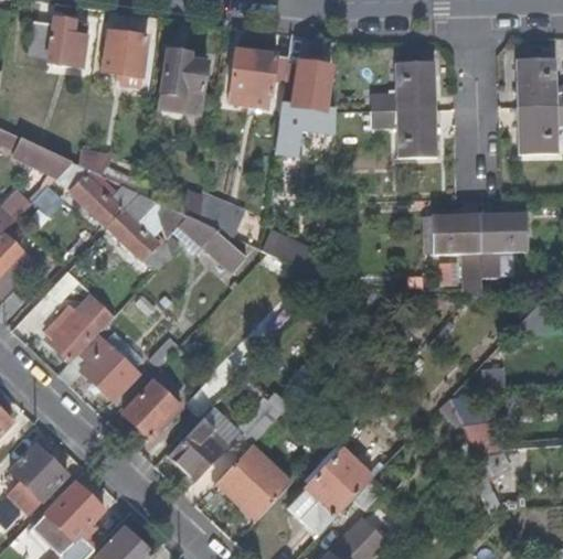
[(83,67),(89,23),(53,17),(52,23),(33,20),(28,54),(48,57),(46,62),(83,67)]
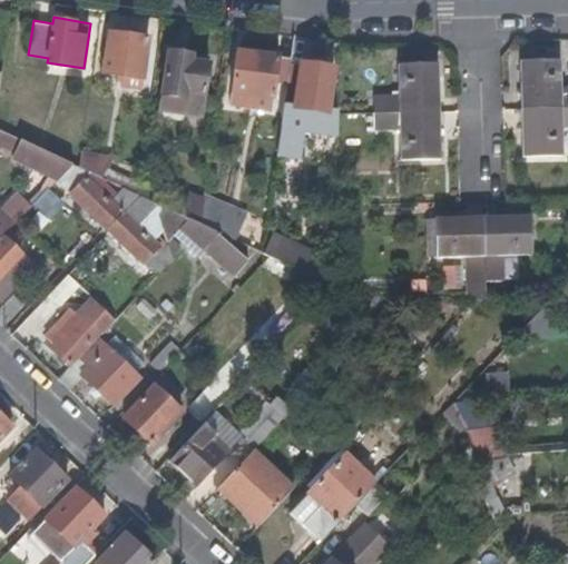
[(145,78),(150,38),(111,30),(104,70),(145,78)]
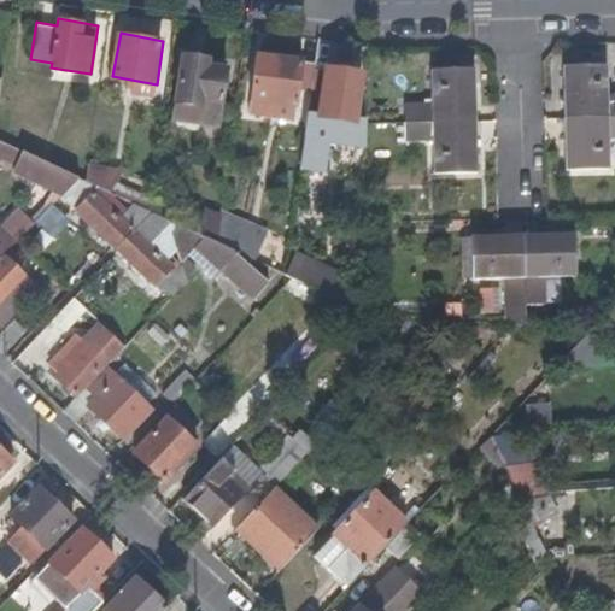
[(316,62),(320,36),(302,35),(300,59),(303,60),(316,62)]
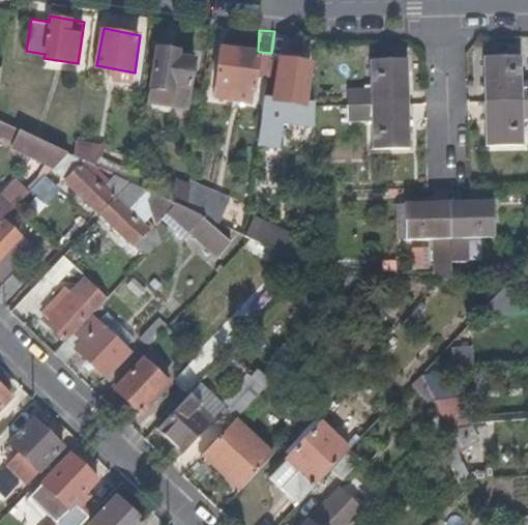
[(258,51),(222,47),(213,95),(232,98),(233,88),(255,90),(257,75),(260,52),(258,51)]
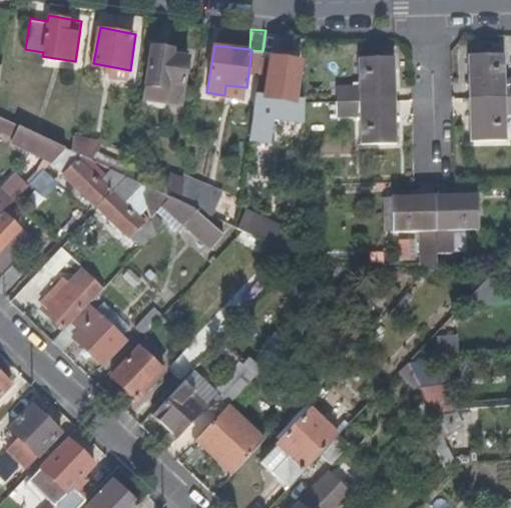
[(152,46),(144,97),(182,103),(184,83),(188,57),(172,55),(172,49),(152,46)]
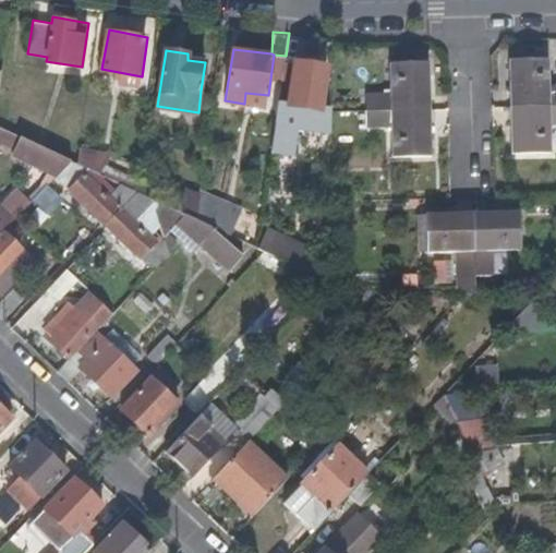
[(270,79),(282,80),(285,60),(286,56),(274,55),(270,79)]
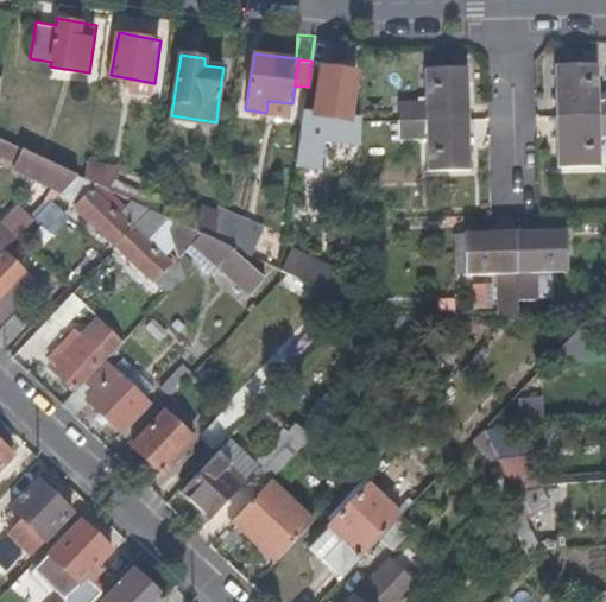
[(357,73),(310,65),(308,87),(304,109),(301,131),(361,140),(361,118),(363,116),(351,114),(357,73)]
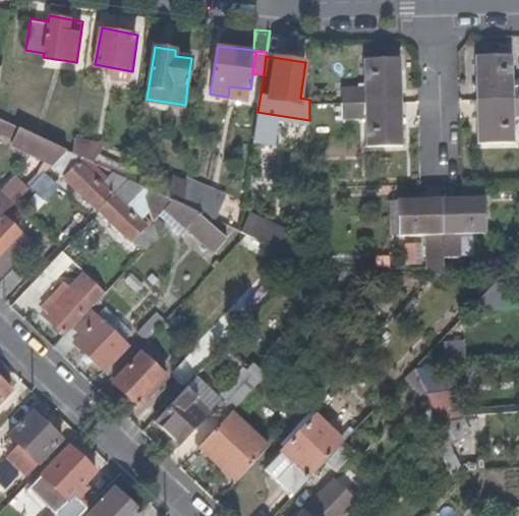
[(518,82),(509,83),(509,57),(477,57),(478,98),(518,97),(518,82)]
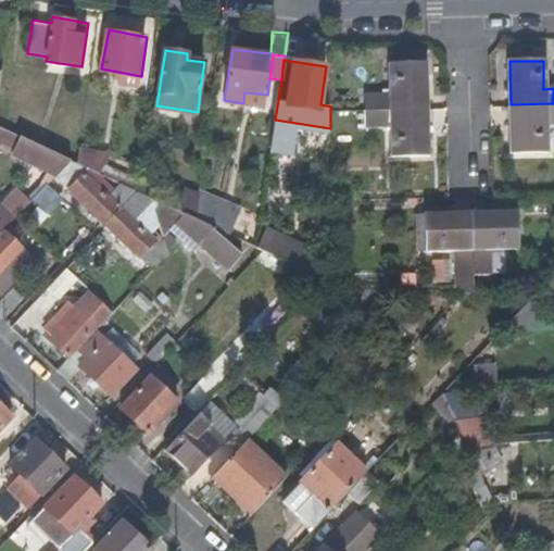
[(424,105),(423,63),(388,63),(389,89),(363,90),(363,107),(424,105)]
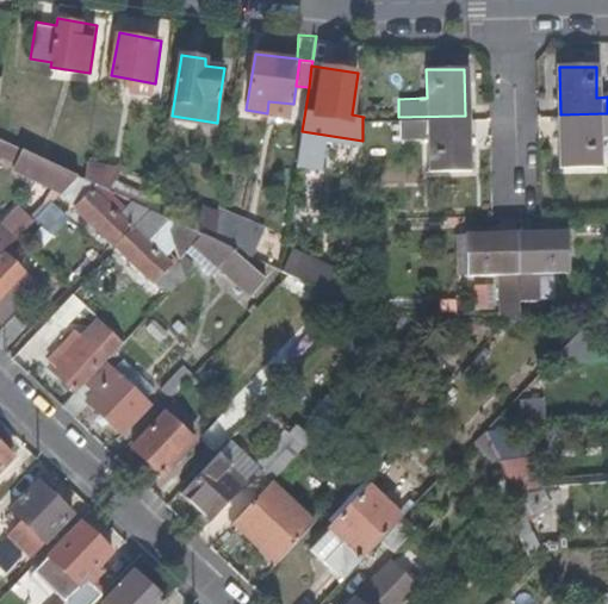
[(607,134),(607,113),(560,114),(562,167),(599,167),(599,135),(607,134)]
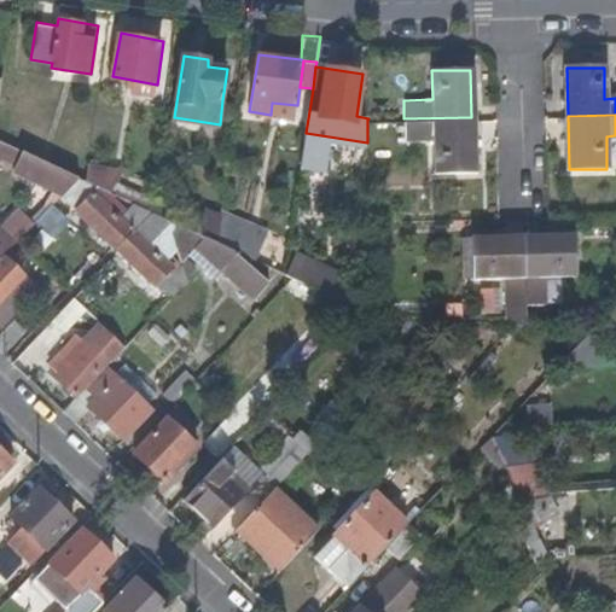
[(471,170),(471,117),(404,118),(405,138),(434,137),(434,172),(471,170)]
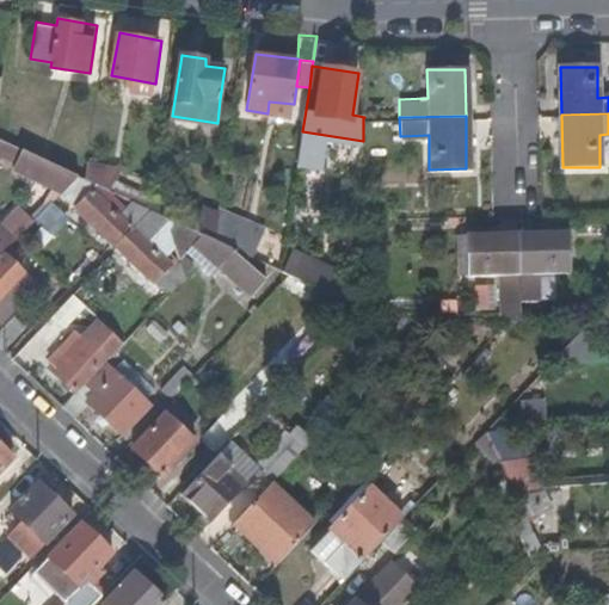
[(108,189),(111,166),(86,162),(84,177),(108,189)]
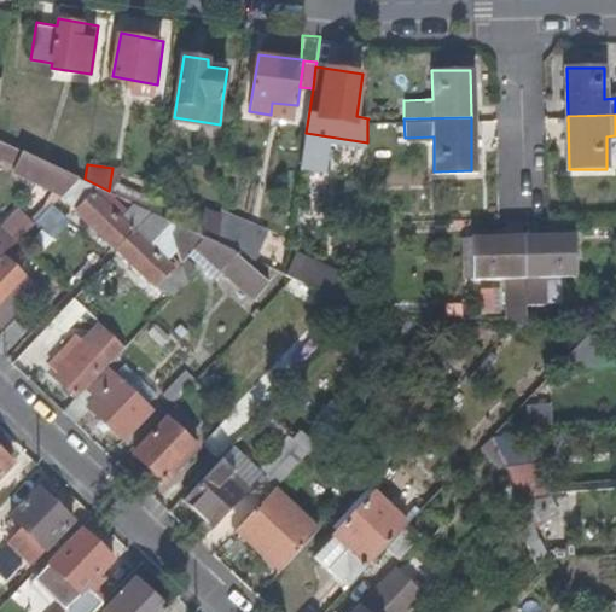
[(134,228),(94,192),(79,209),(118,245),(134,228)]
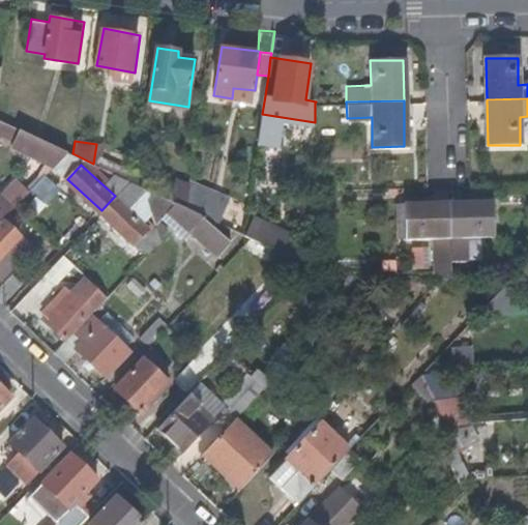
[(205,216),(218,223),(228,199),(189,180),(187,198),(185,207),(205,216)]
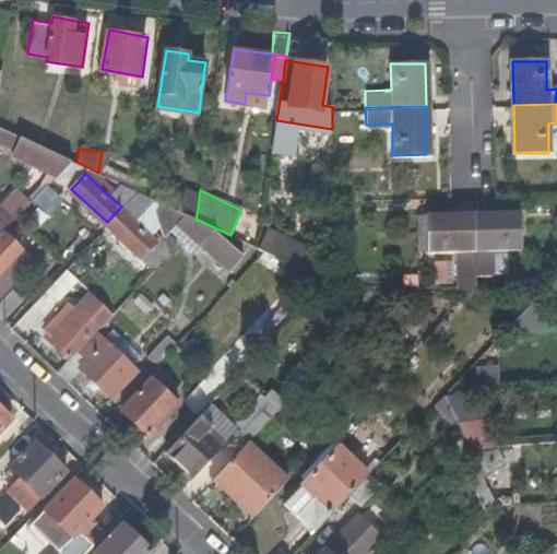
[(196,219),(198,209),(180,200),(178,210),(185,213),(196,219)]
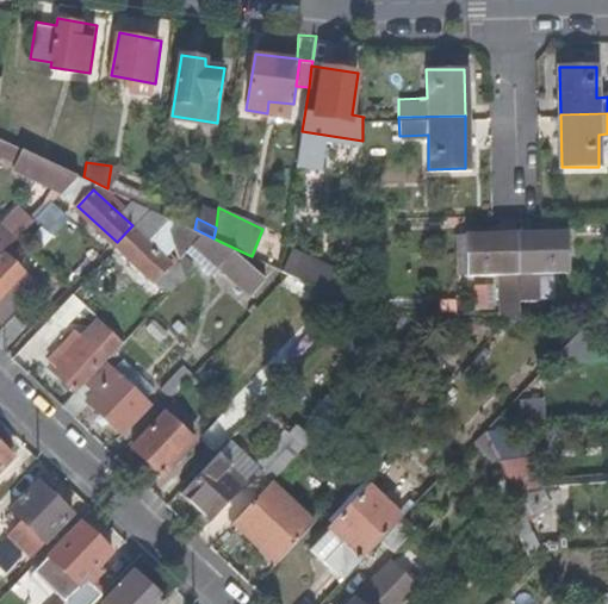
[(188,276),(132,225),(117,242),(171,294),(180,285),(188,276)]
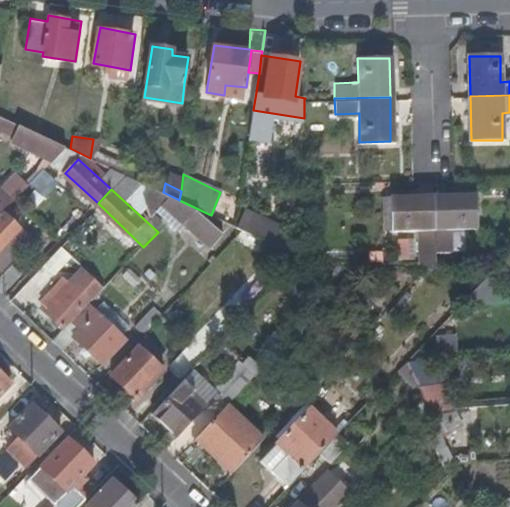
[(222,231),(198,209),(179,200),(169,195),(161,204),(209,246),(222,231)]
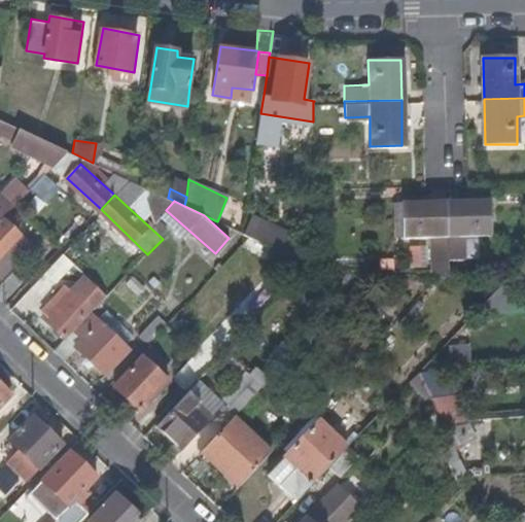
[(0,220),(9,211),(0,202),(0,220)]
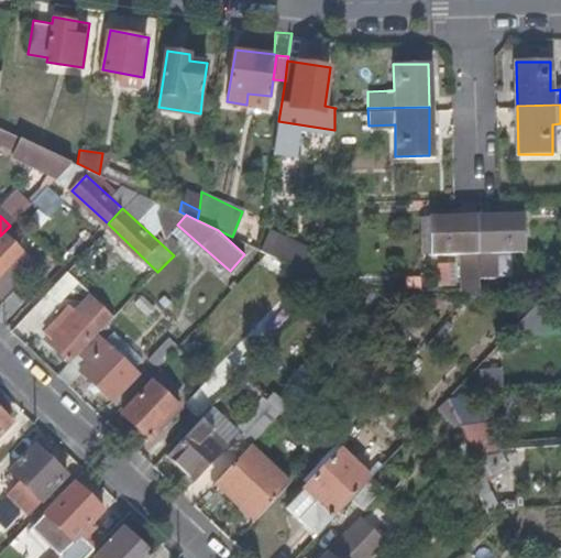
[(477,253),(477,216),(432,217),(432,253),(477,253)]
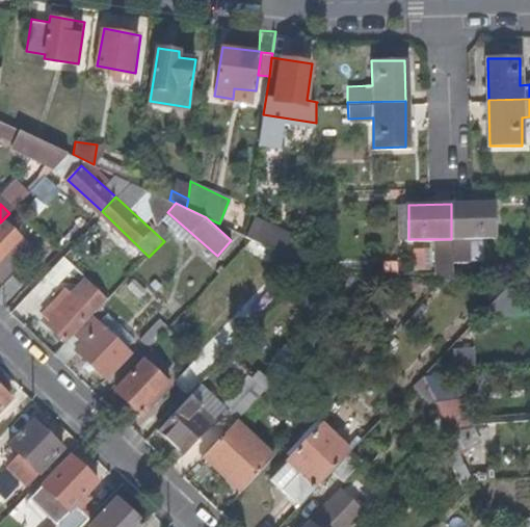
[(493,238),(493,204),(451,204),(451,239),(493,238)]
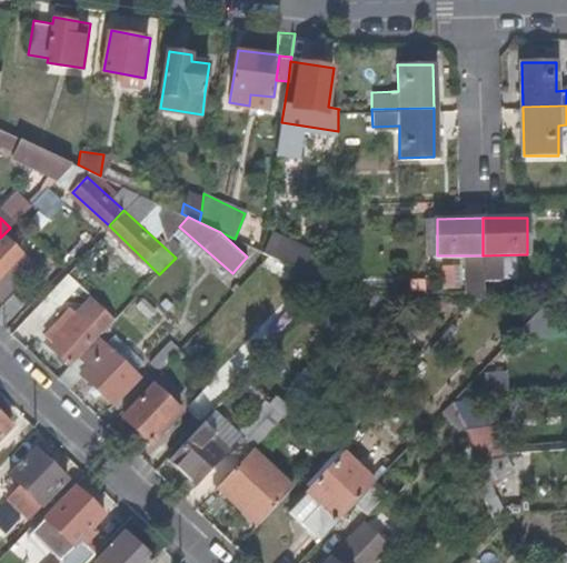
[(36,264),(6,237),(0,242),(0,282),(10,292),(36,264)]
